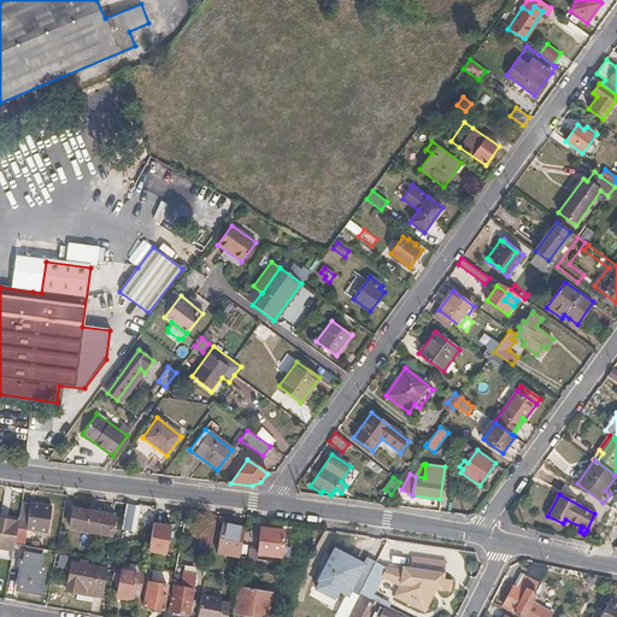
[(27,530),(31,503),(23,501),(19,522),(15,545),(25,547),(27,530)]
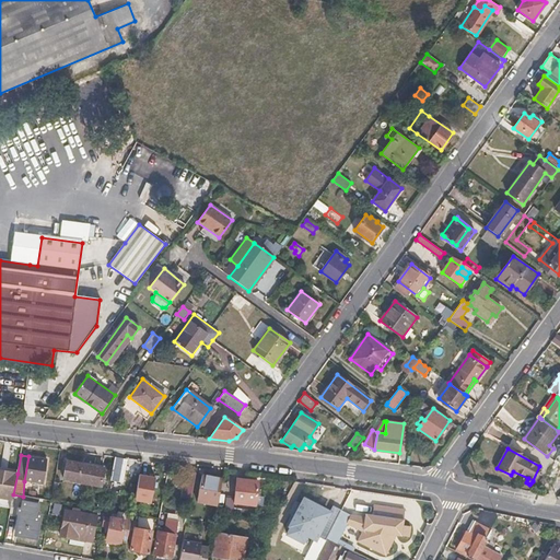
[(39,483),(44,459),(28,456),(24,481),(39,483)]
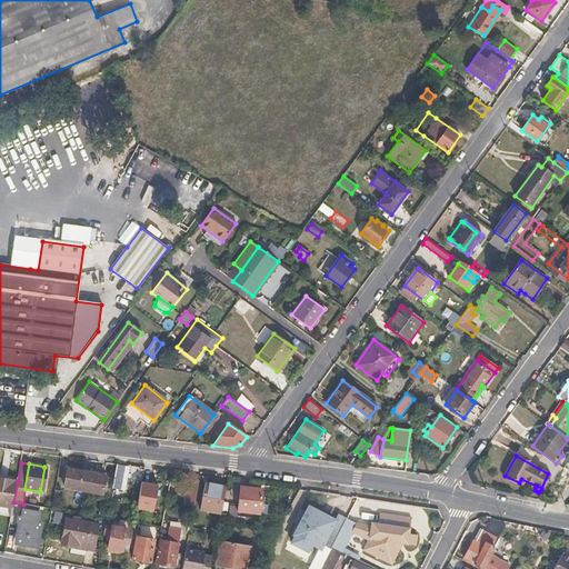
[(122,492),(127,466),(116,463),(111,491),(122,492)]
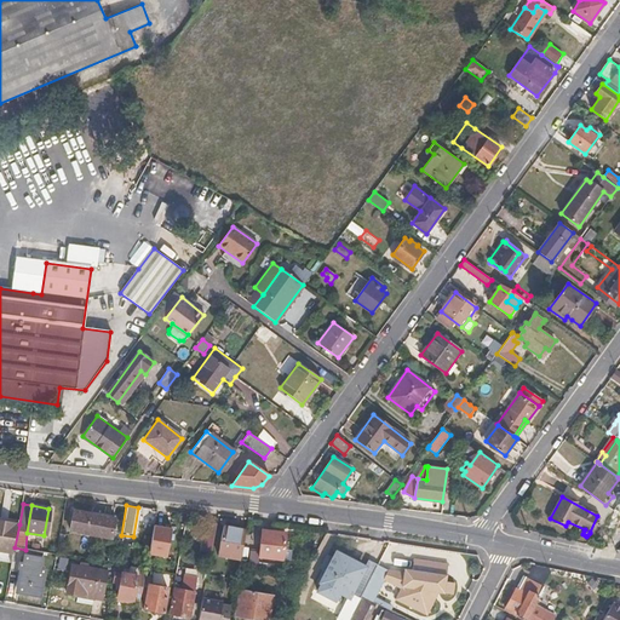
[(112,538),(115,518),(75,512),(72,532),(112,538)]
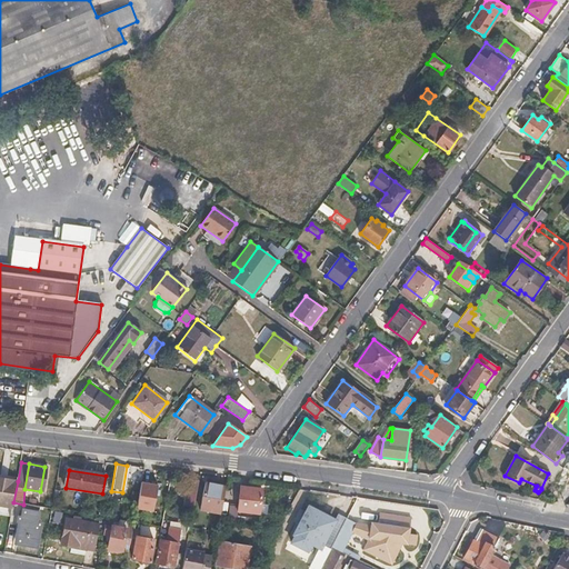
[(13,502),(18,481),(0,478),(0,508),(12,510),(13,502)]
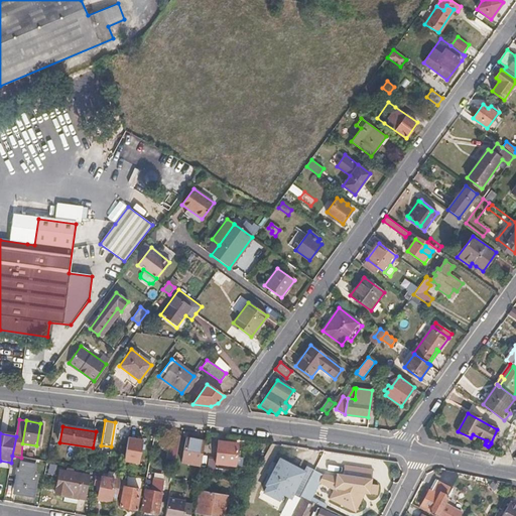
[(175,454),(178,437),(170,435),(167,452),(175,454)]
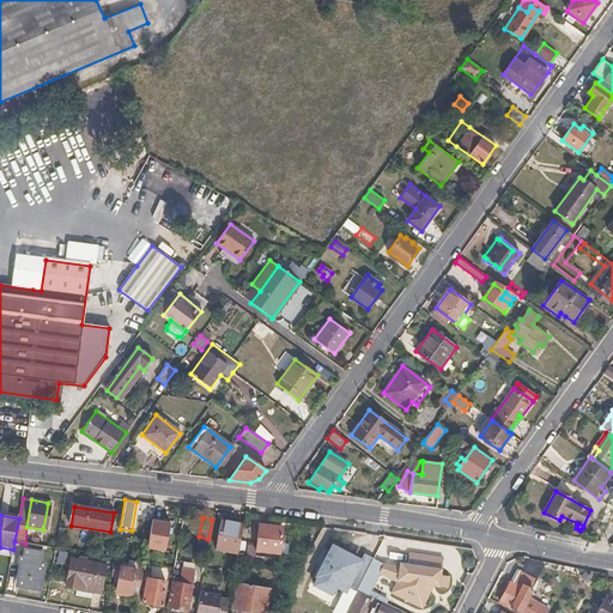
[(151,520),(146,548),(164,552),(169,523),(151,520)]
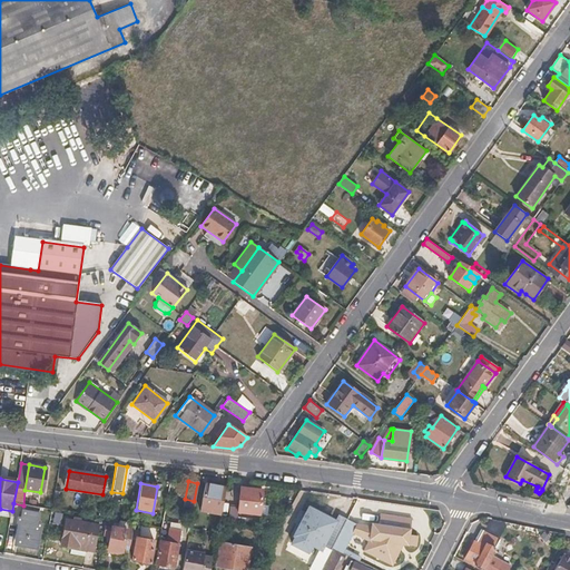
[(220,514),(225,489),(206,484),(200,511),(220,514)]
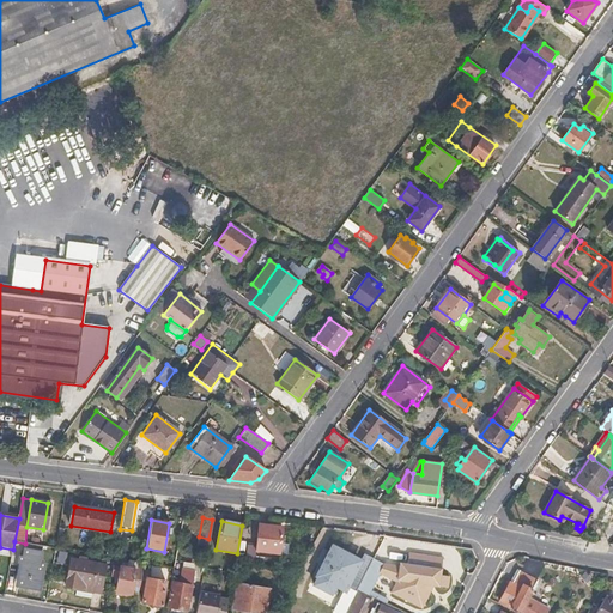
[(279,556),(283,529),(260,526),(256,552),(279,556)]
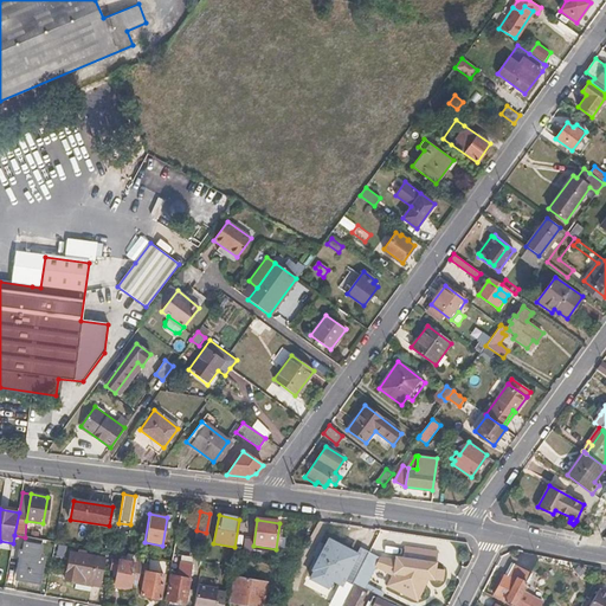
[(378,545),(385,532),(381,532),(374,543),(378,545)]
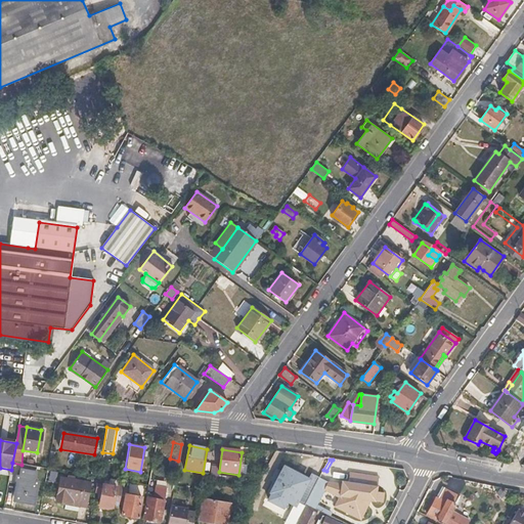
[(319,479),(319,478),(311,474),(307,482),(299,478),(301,475),(286,467),(281,473),(276,470),(270,480),(277,483),(268,500),(284,508),(287,501),(296,507),(298,503),(305,507),(306,506),(319,479)]
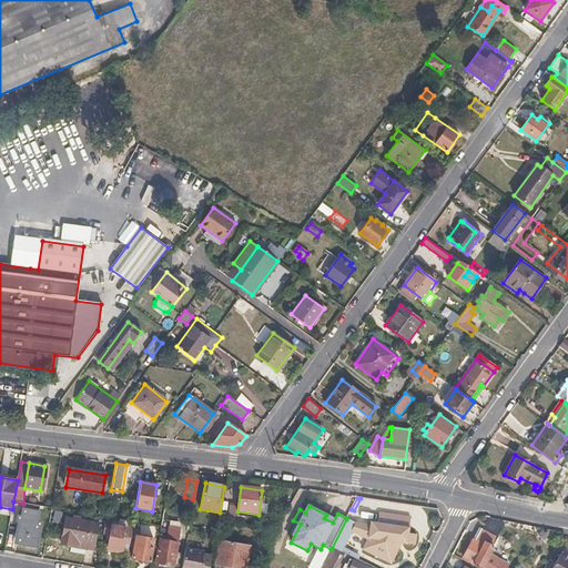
[(34,548),(40,511),(23,509),(21,517),(19,517),(18,521),(20,523),(17,546),(34,548)]
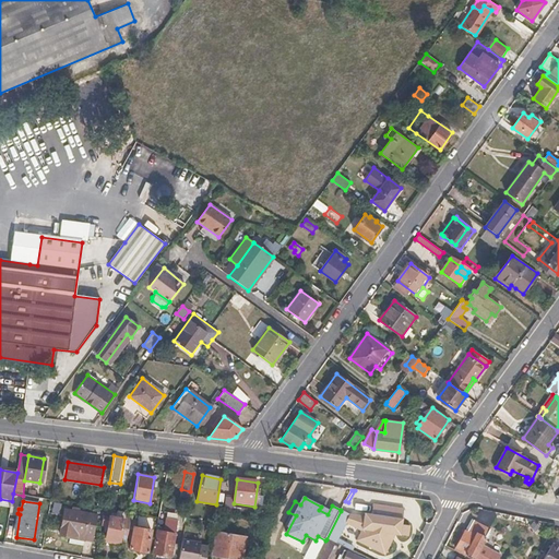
[(408,538),(409,527),(402,526),(404,511),(373,506),(372,515),(364,514),(364,519),(349,516),(341,511),(326,539),(332,542),(334,544),(336,544),(346,525),(360,533),(356,543),(384,557),(395,536),(408,538)]
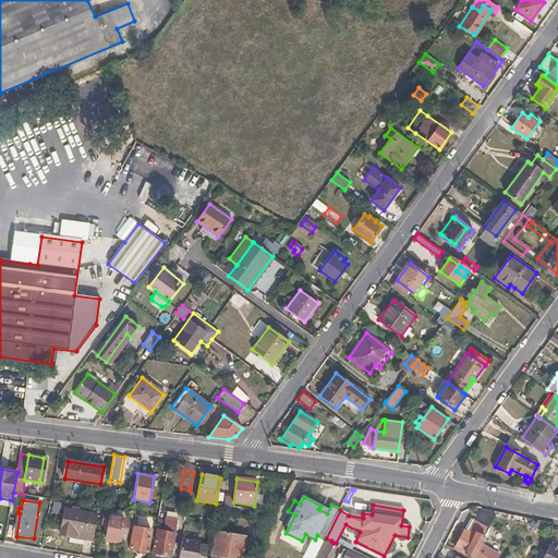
[(92,543),(96,517),(77,512),(77,510),(71,508),(70,511),(63,510),(59,536),(76,538),(76,542),(84,544),(85,541),(92,543)]
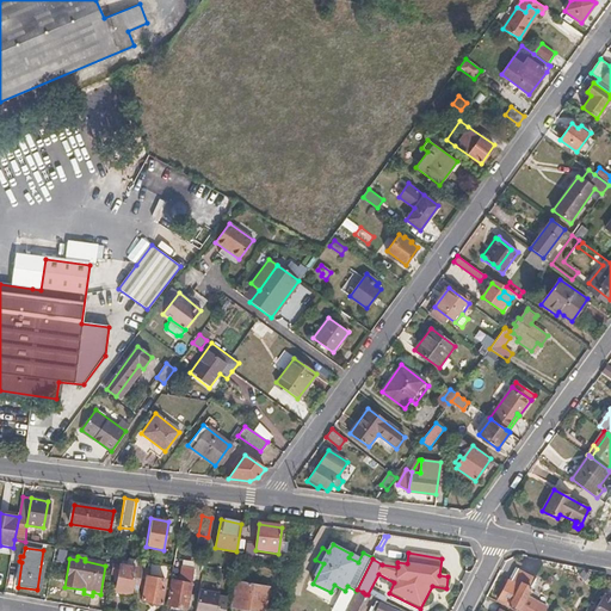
[(139,582),(141,571),(142,566),(136,565),(135,563),(130,562),(127,565),(127,567),(125,567),(112,565),(110,576),(118,578),(116,591),(131,593),(134,581),(139,582)]
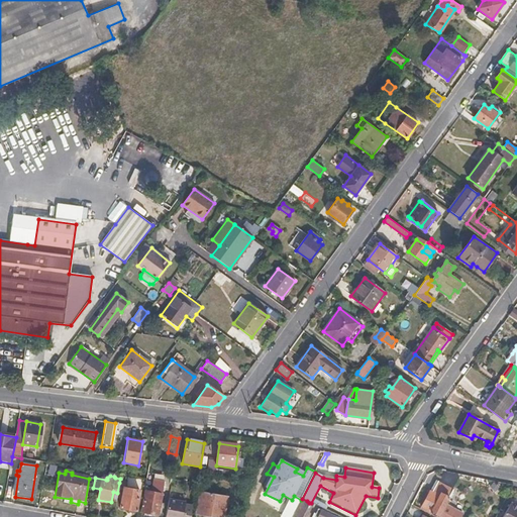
[(125,480),(125,484),(124,490),(139,493),(140,483),(125,480)]
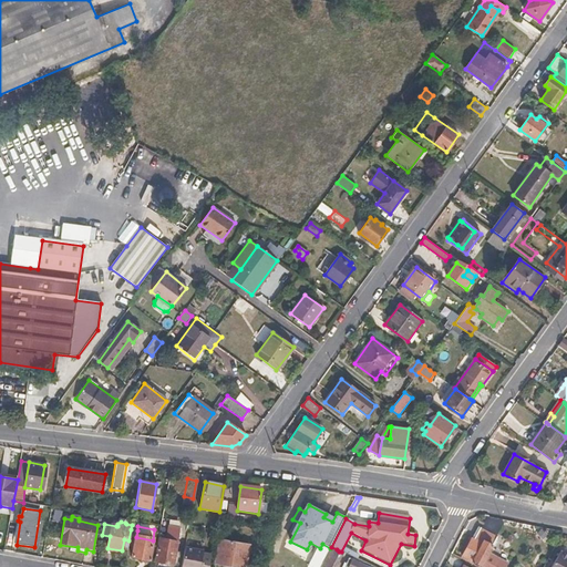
[(172,566),(179,528),(167,526),(164,542),(160,540),(155,564),(172,566)]
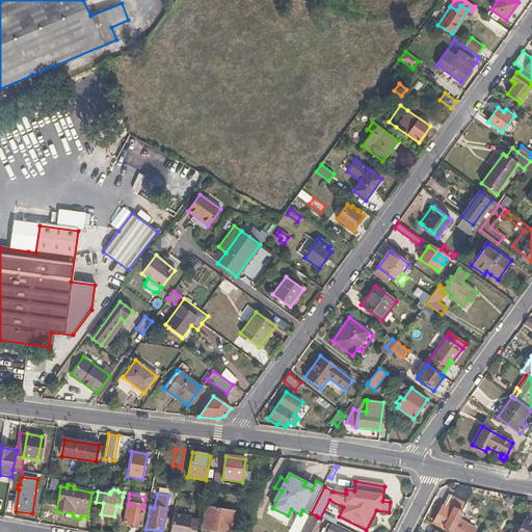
[(140,528),(143,507),(128,504),(129,498),(123,497),(121,507),(121,514),(125,515),(124,525),(140,528)]
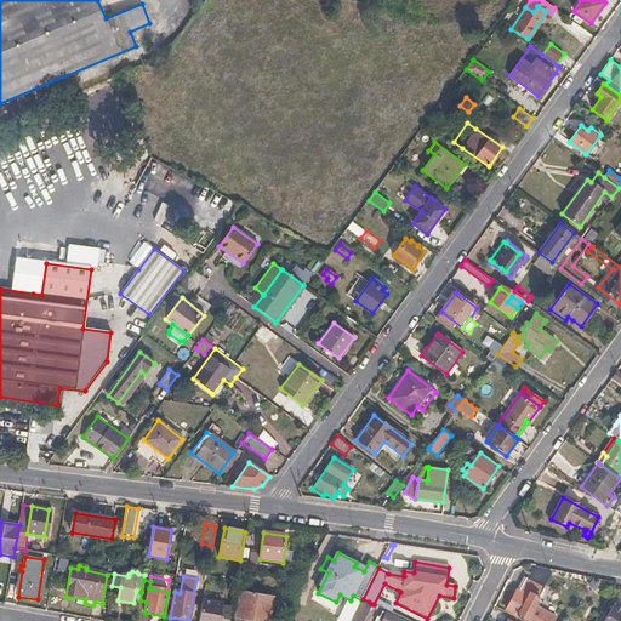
[(534,607),(542,590),(525,580),(517,594),(514,593),(505,613),(522,620),(540,620),(543,615),(533,609),(534,607)]
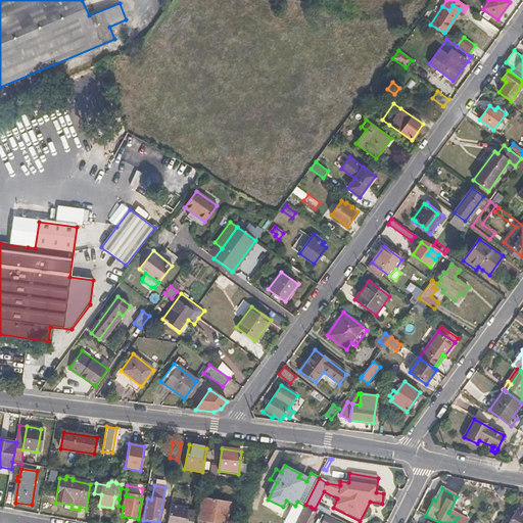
[(210,522),(224,522),(229,510),(205,503),(200,520),(210,522)]
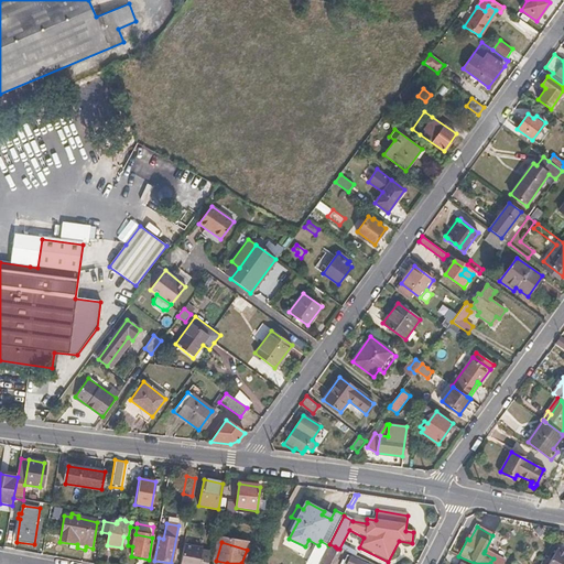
[(199,563),(202,552),(203,549),(183,544),(179,563),(199,563)]
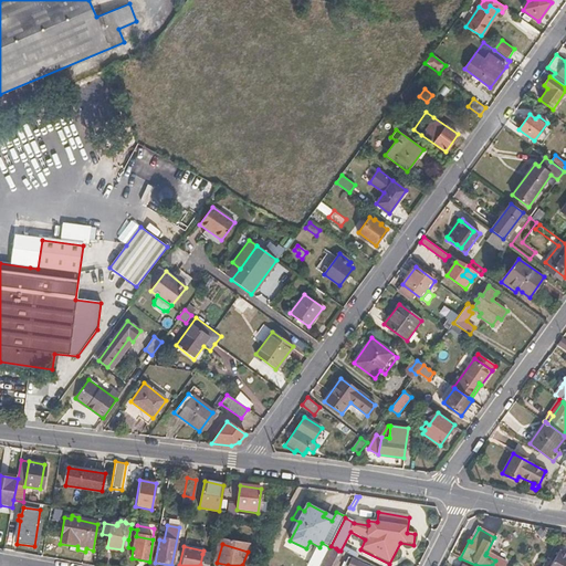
[(329,565),(338,551),(336,548),(331,546),(329,547),(320,565),(329,565)]
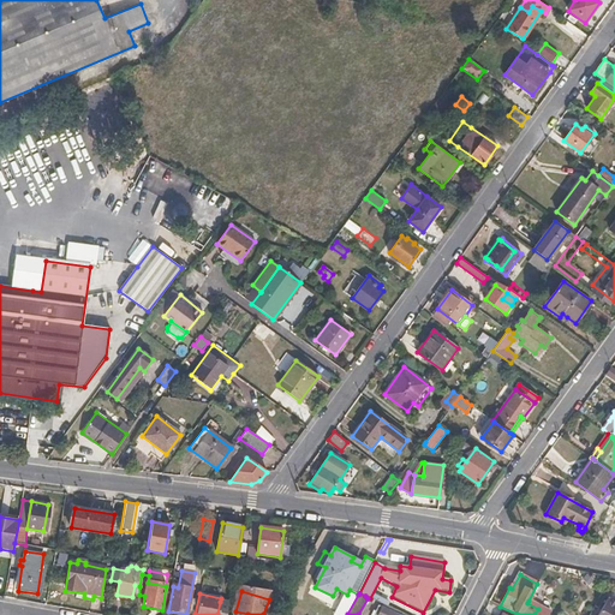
[(614,614),(614,604),(607,599),(597,614),(614,614)]
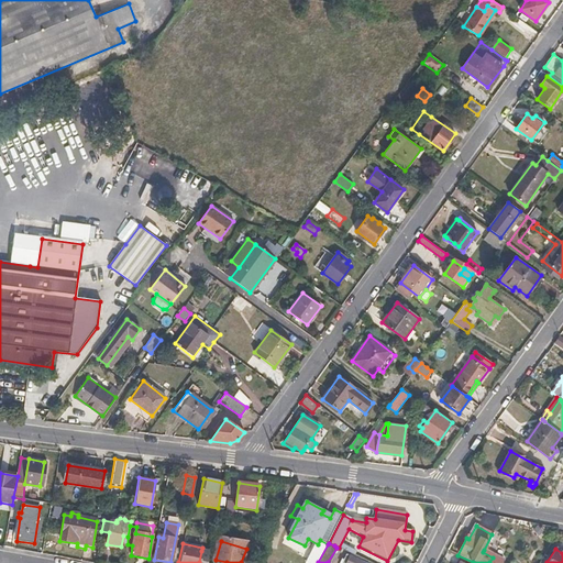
[(500,562),(503,560),(490,554),(484,550),(483,552),(493,558),(489,562),(500,562)]
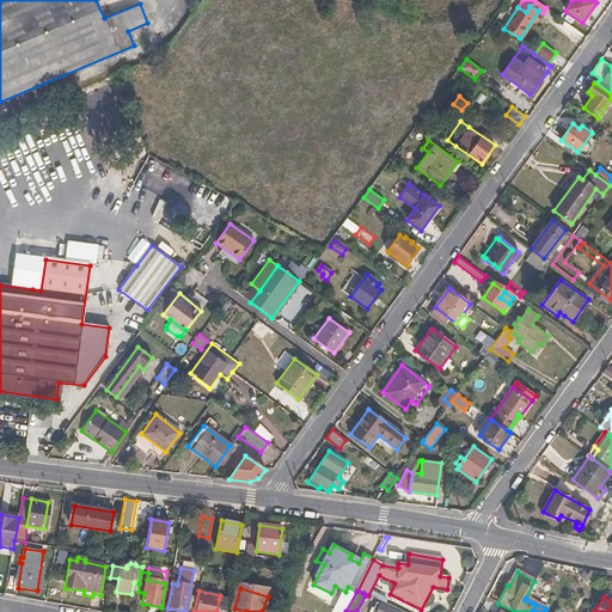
[(225,611),(227,600),(219,599),(216,611),(225,611)]
